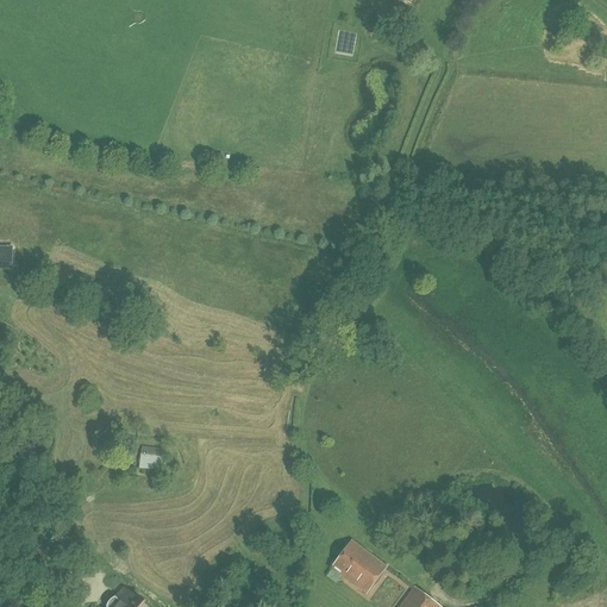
[(0,264),(10,266),(10,245),(0,244),(0,264)]
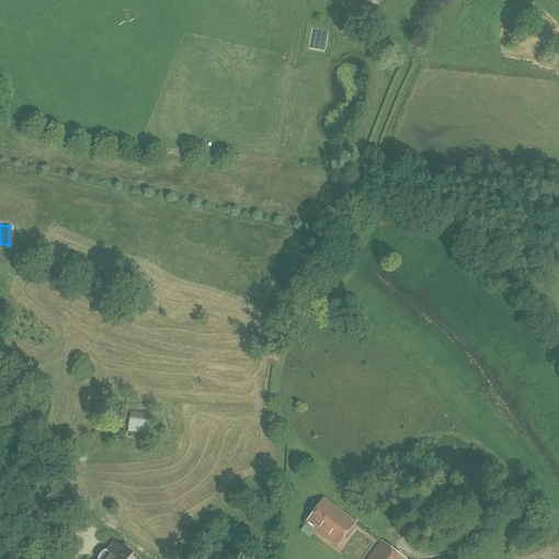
[(128,417),(126,429),(149,432),(150,419),(128,415),(128,417)]
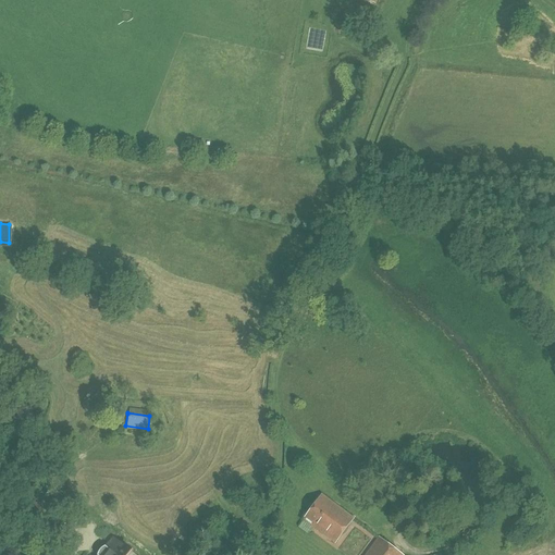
[(0,508),(2,510),(10,502),(0,493),(0,508)]
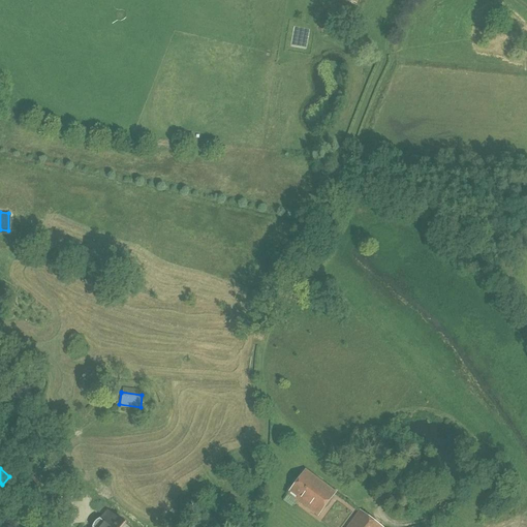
[(304,468),(286,491),(316,514),(334,490),(304,468)]
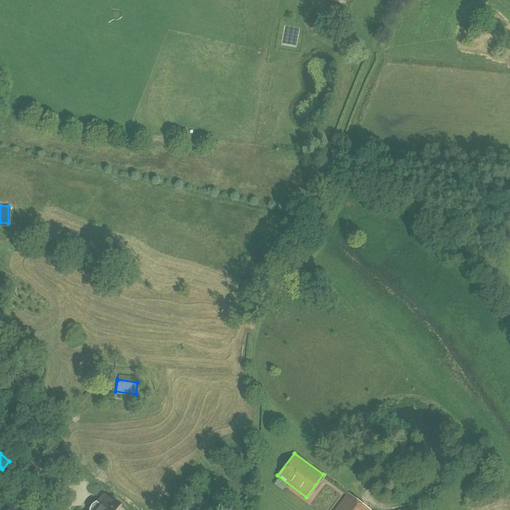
[(115,502),(104,492),(96,501),(95,501),(93,502),(91,503),(90,504),(89,505),(89,506),(89,507),(89,509),(88,509),(124,509),(122,507),(121,506),(120,505),(118,503),(117,502),(115,502)]
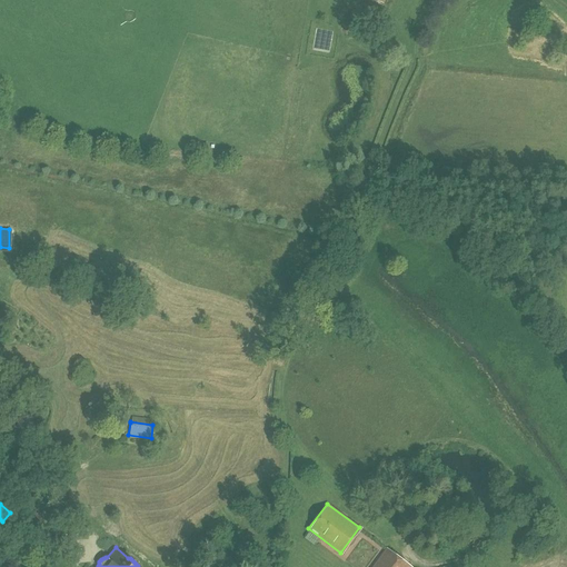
[(386,548),(370,566),(408,566),(410,566),(386,548)]
